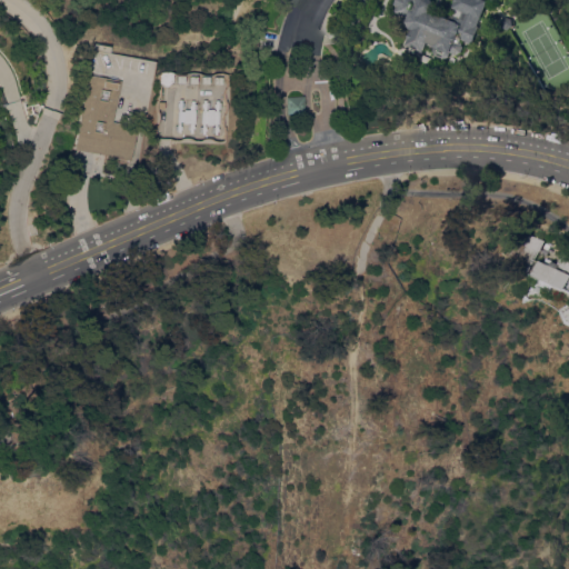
[(490,0),(493,1),(483,26),(485,27),(478,43),(467,39),(466,42),(467,42),(469,47),(467,52),(461,55),(456,52),(453,58),(449,59),(443,58),(440,55),(438,50),(439,47),(432,45),(430,51),(428,51),(427,53),(422,51),(423,49),(413,46),(416,40),(415,39),(418,29),(416,28),(413,25),(413,19),(415,17),(401,11),(403,6),(401,5),(402,0),(439,0),(440,1),(440,3),(440,6),(438,7),(437,8),(436,11),(452,18),(459,16),(461,9),(459,8),(461,0),(490,0)]
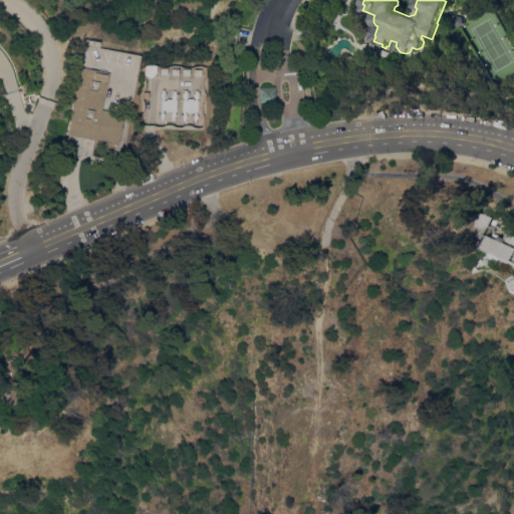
[(467,17),(468,23),(464,27),(458,25),(457,19),(461,15),(467,17)]
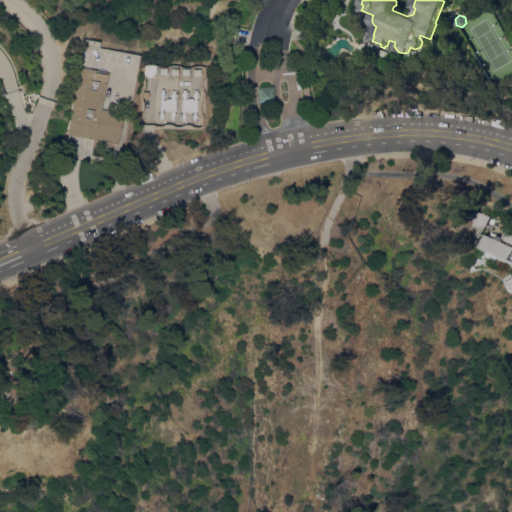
[(149,77),(142,76),(141,70),(142,67),(142,65),(146,64),(147,64),(150,64),(154,65),(154,73),(149,77)]
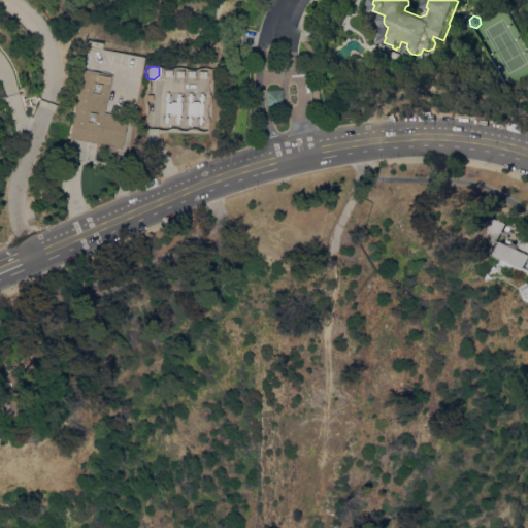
[(81,69),(111,74),(103,112),(126,118),(120,149),(68,137),(73,110),(81,69)]
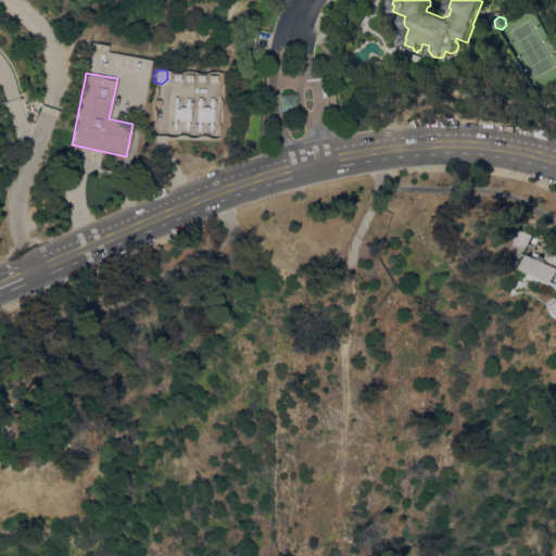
[(295,93),(295,110),(279,111),(278,95),(295,93)]
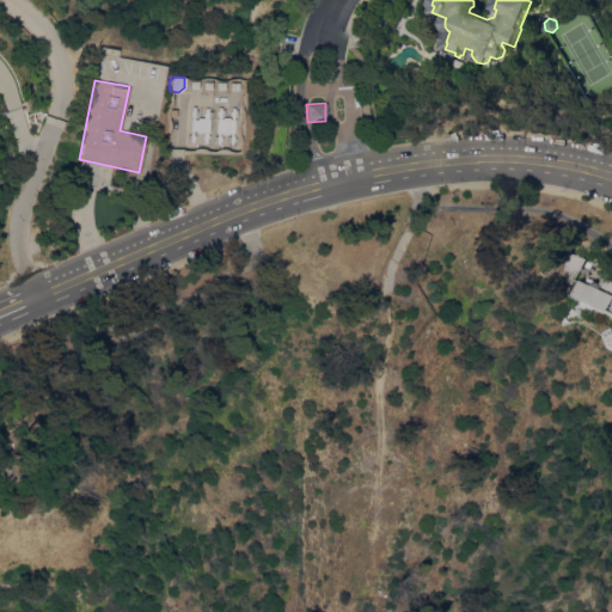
[(208,133),(196,132),(196,130),(190,130),(191,118),(197,118),(197,117),(209,117),(208,133)]
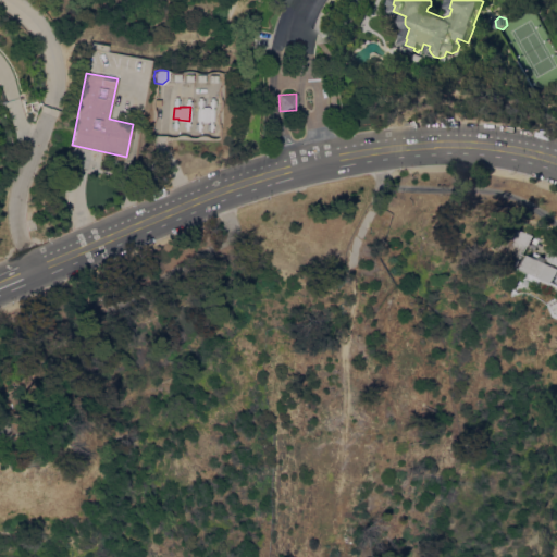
[(197,108),(202,108),(202,107),(208,107),(208,108),(213,108),(213,121),(208,121),(208,122),(201,122),(201,120),(197,120),(197,108)]
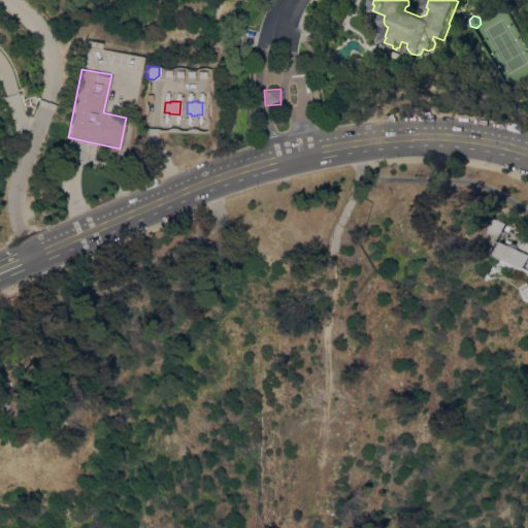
[(492,252),(479,245),(487,226),(485,226),(489,216),(506,224),(501,233),(500,233),(492,252)]
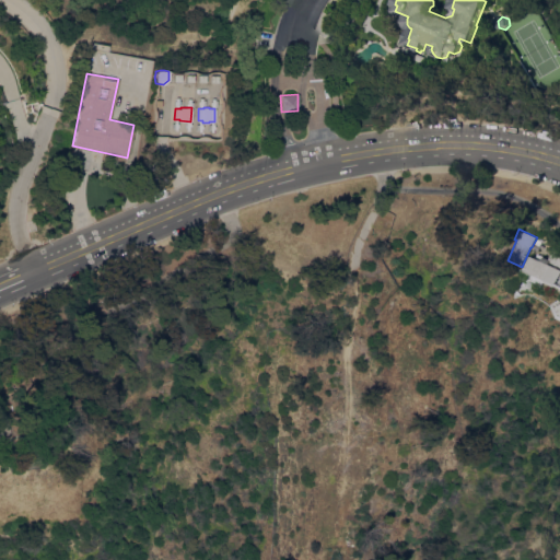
[(557,245),(559,246),(559,284),(547,279),(546,281),(525,270),(532,256),(541,260),(543,257),(549,260),(557,245)]
